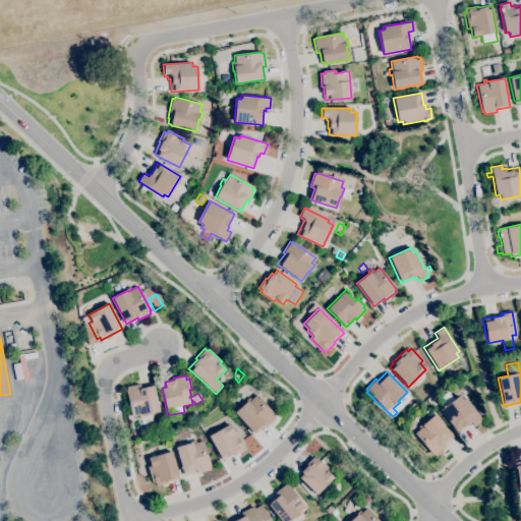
[(139,417),(138,414),(131,416),(125,389),(127,389),(126,387),(140,384),(141,388),(154,385),(160,411),(147,414),(147,416),(139,417)]
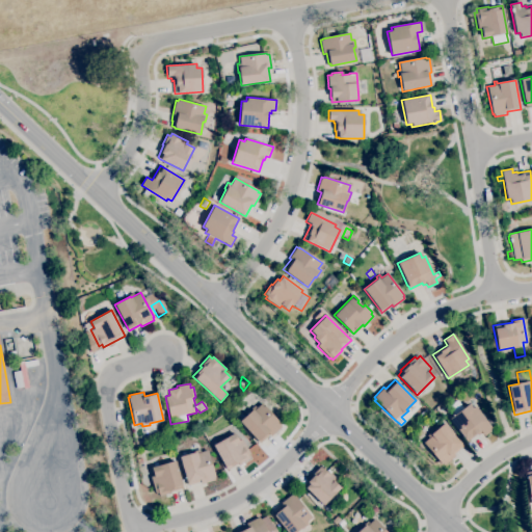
[(467,442),(449,419),(455,415),(449,406),(457,400),(463,408),(469,404),(472,408),(475,406),(493,429),(484,436),(481,433),(479,434),(478,433),(467,442)]
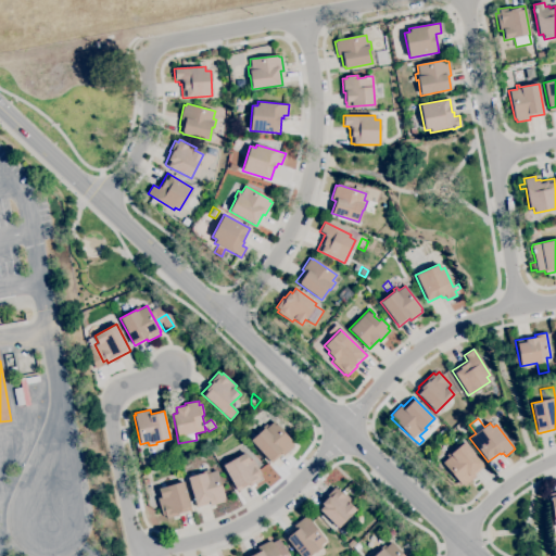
[(270,464),(250,440),(260,432),(258,430),(265,424),(267,427),(274,420),(293,442),(292,443),(294,445),(283,455),(281,454),(270,464)]
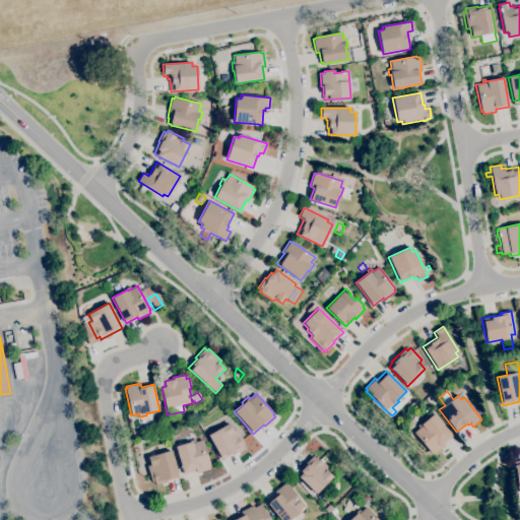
[(414,408),(410,405),(416,399),(419,403),(414,408)]
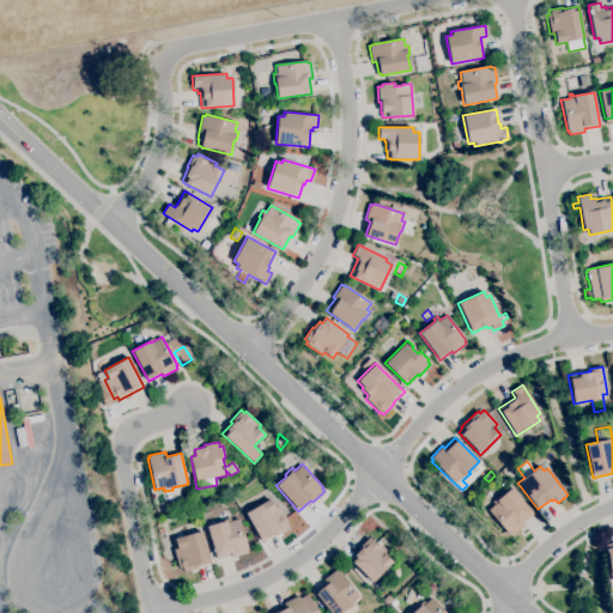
[(511,536),(509,534),(509,535),(487,510),(493,505),(491,502),(495,498),(496,501),(511,487),(534,514),(522,523),(523,526),(511,536)]
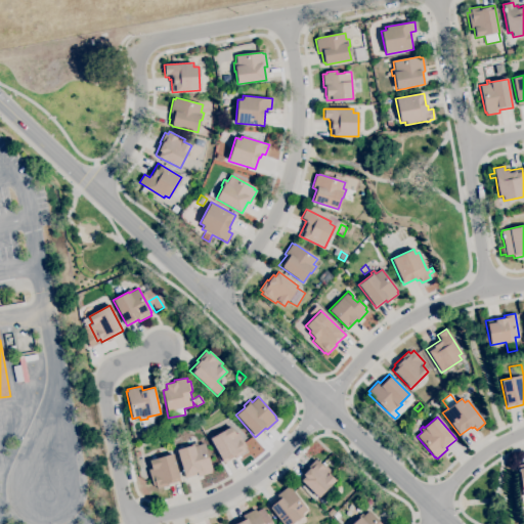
[(223,463),(210,438),(231,426),(235,434),(238,432),(247,447),(245,448),(246,451),(235,456),(235,455),(223,463)]
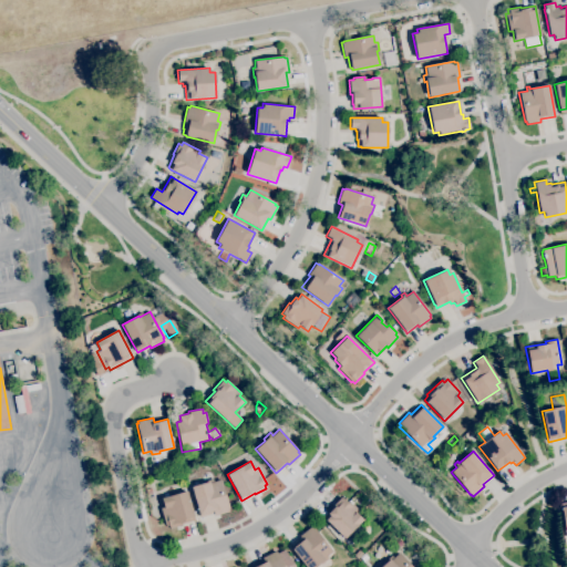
[(200,517),(191,487),(208,482),(207,480),(212,478),(213,482),(220,480),(229,508),(228,509),(229,512),(214,516),(214,513),(200,517)]
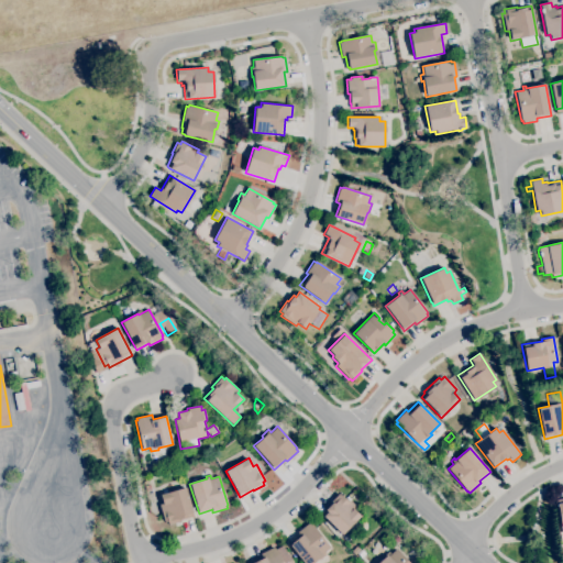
[(169,525),(168,521),(165,522),(159,505),(163,503),(161,495),(186,487),(192,511),(194,517),(180,520),(181,521),(169,525)]
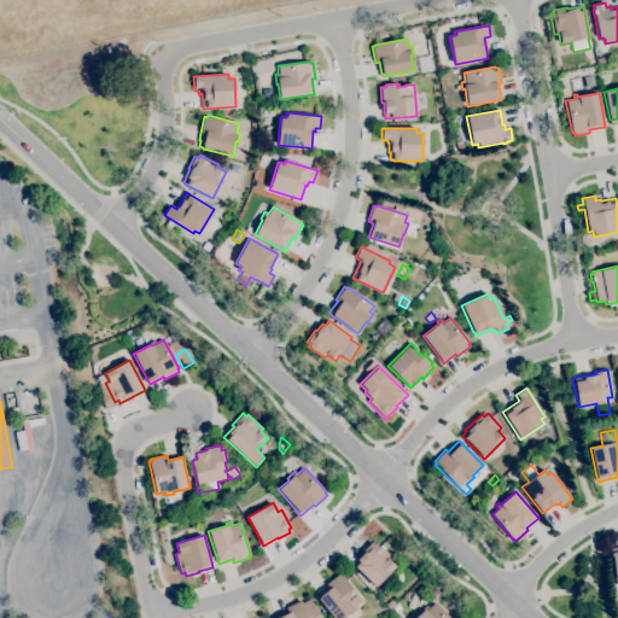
[(375,587),(353,564),(363,553),(362,552),(372,541),(375,543),(377,542),(392,557),(389,560),(396,566),(375,587)]
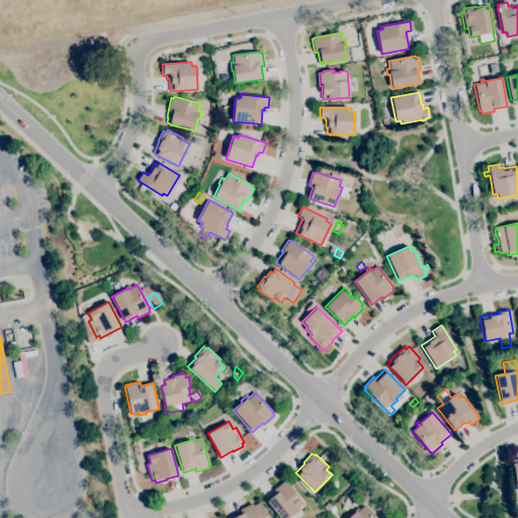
[(288,517),(279,517),(265,500),(275,492),(273,490),(284,481),(285,484),(287,483),(304,504),(297,509),(299,511),(293,516),(292,515),(288,517)]
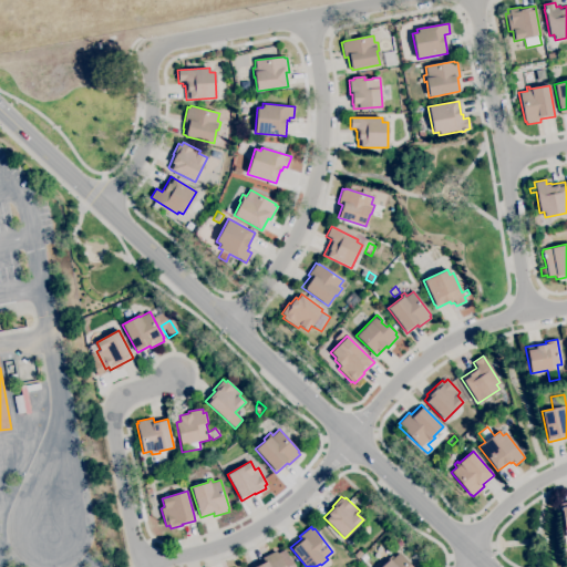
[(358,559),(353,556),(359,549),(363,553),(358,559)]
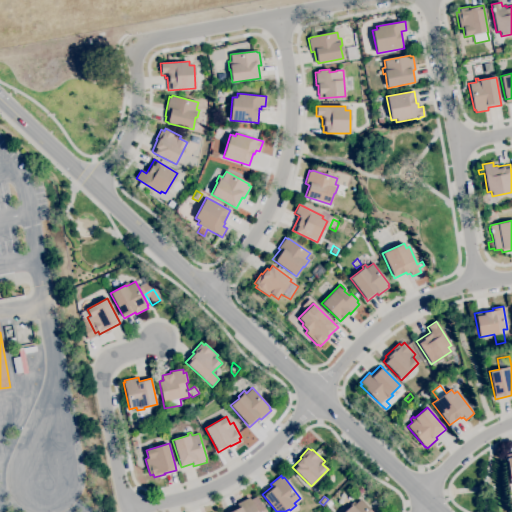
[(226,511),(238,505),(237,504),(248,497),(250,500),(251,499),(258,511),(226,511)]
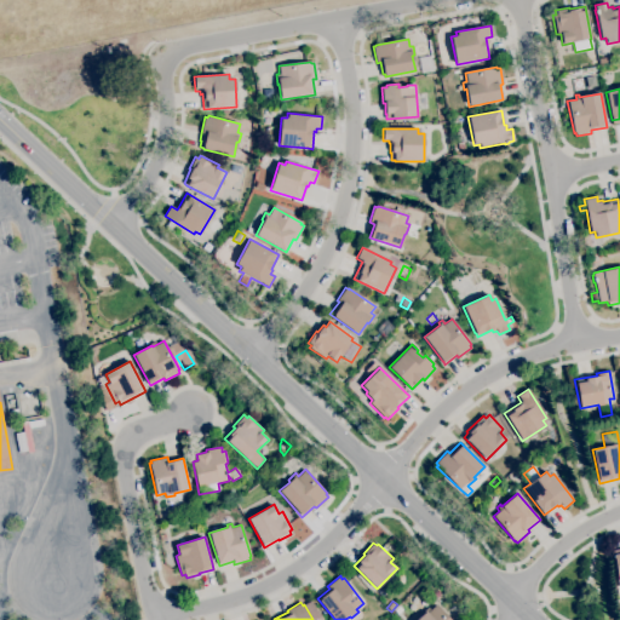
[(415,619),(422,615),(419,613),(424,609),(425,609),(428,607),(430,610),(437,603),(452,619),(415,619)]
